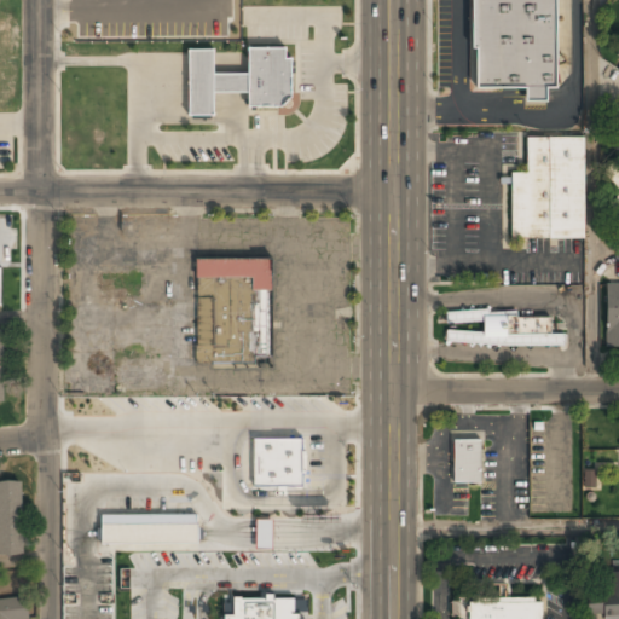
[(475,0),(475,87),(524,87),(524,100),(545,99),(545,87),(554,87),(554,0),(475,0)]
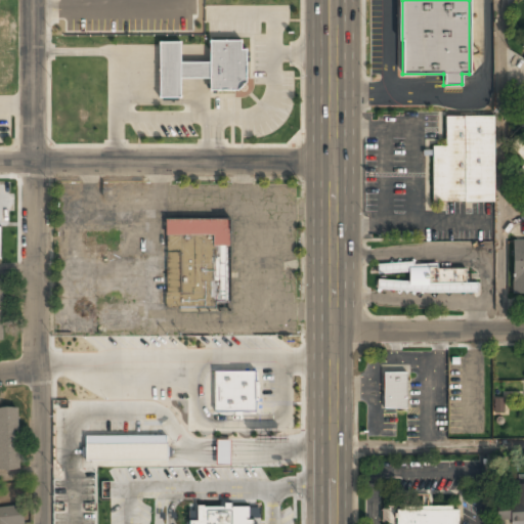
[(247,91),(247,42),(210,42),(210,63),(181,63),(181,43),(159,43),(159,99),(181,99),(181,80),(210,80),(210,91),(247,91)]
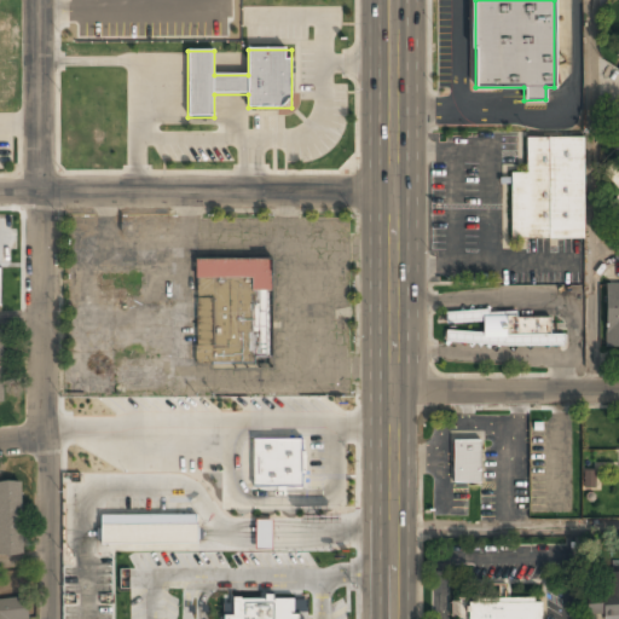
[(510,173),(510,239),(585,239),(586,139),(526,138),(526,173),(510,173)]
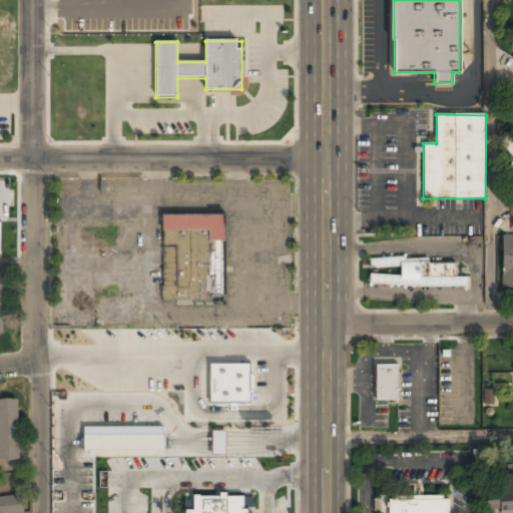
[(225,215),(163,214),(162,301),(224,302),(225,215)]
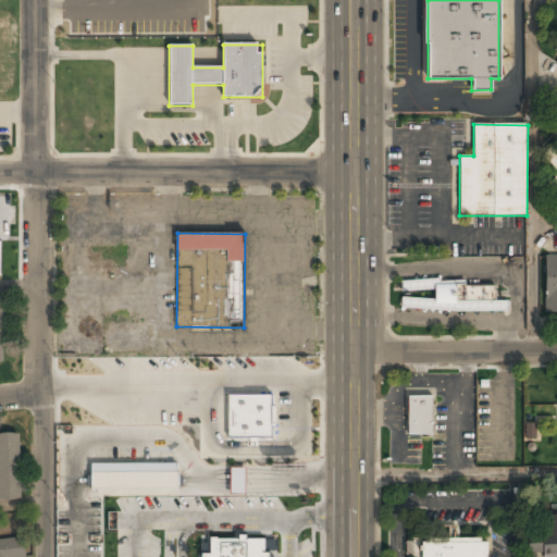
[(127,269),(127,246),(91,246),(91,269),(127,269)]
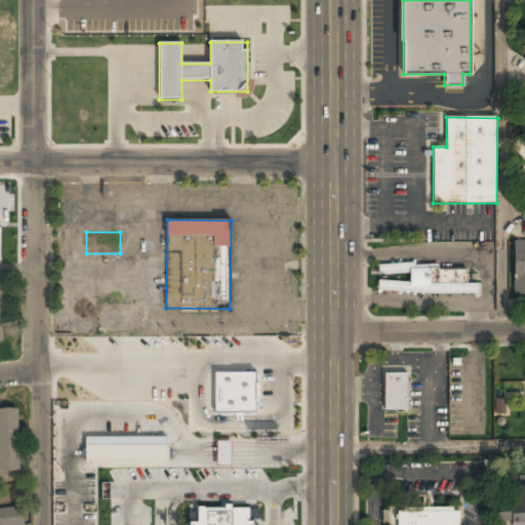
[(524,240),(514,240),(514,295),(524,295),(524,240)]
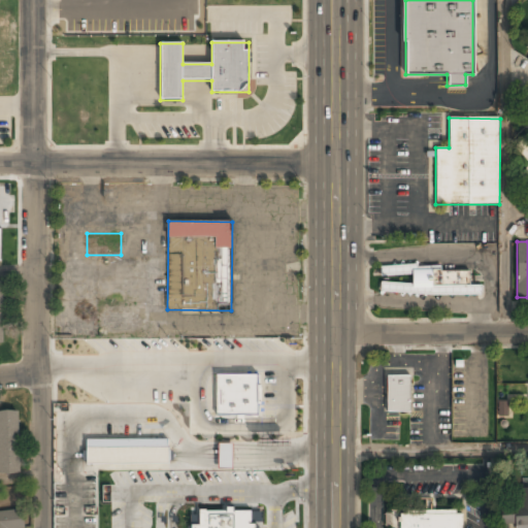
[(471,268),(381,268),(381,276),(411,276),(411,283),(381,284),(381,296),(483,295),(483,285),(471,285),(471,268)]
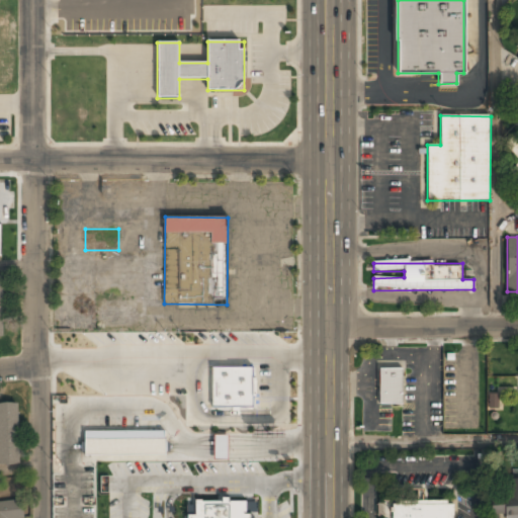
[(251,366),(211,367),(212,408),(252,408),(251,366)]
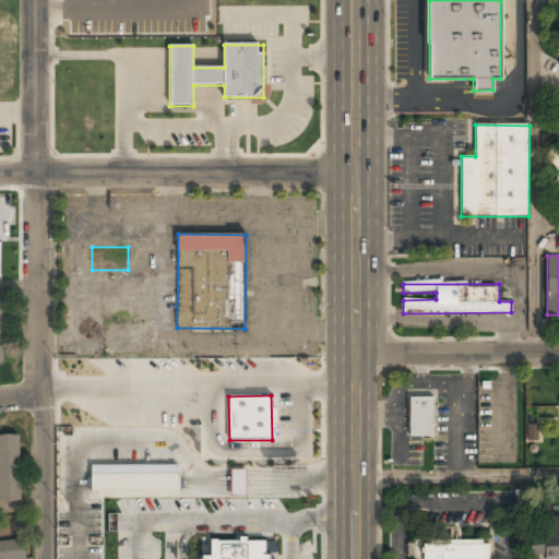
[(409,396),(409,435),(433,435),(433,396),(409,396)]
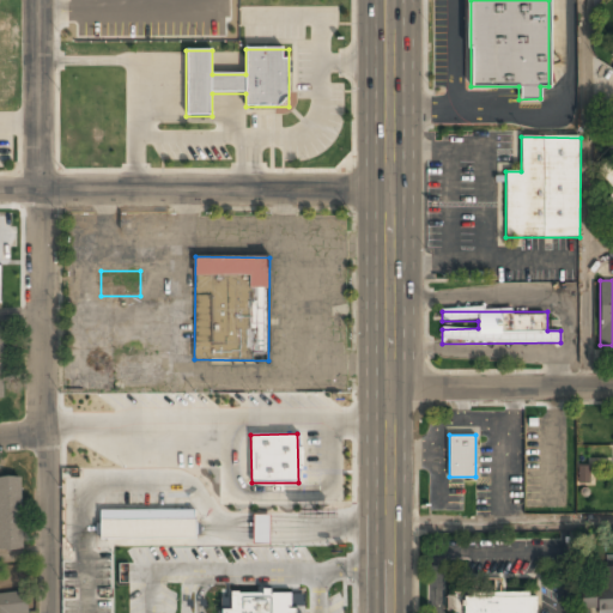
[(578,483),(589,483),(589,466),(577,466),(578,483)]
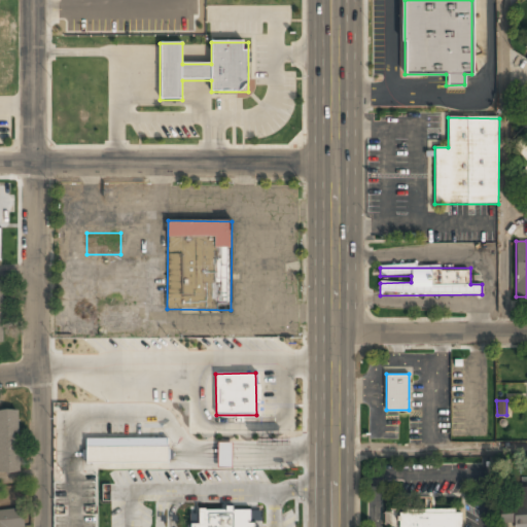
[(0,472),(20,472),(19,412),(0,412),(0,472)]
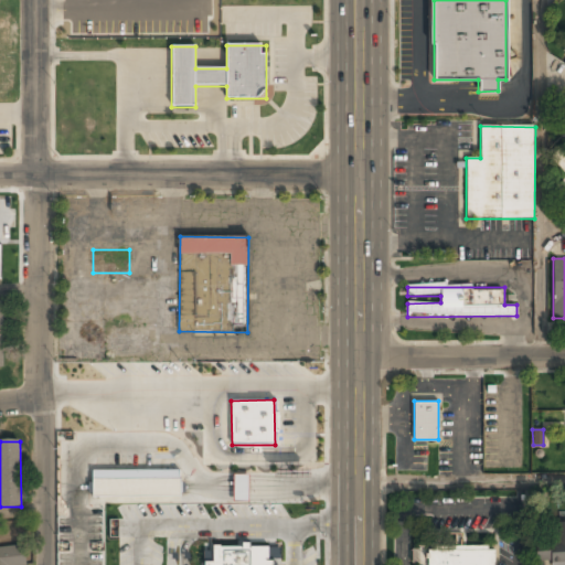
[(92,469),(93,494),(180,494),(180,469),(92,469)]
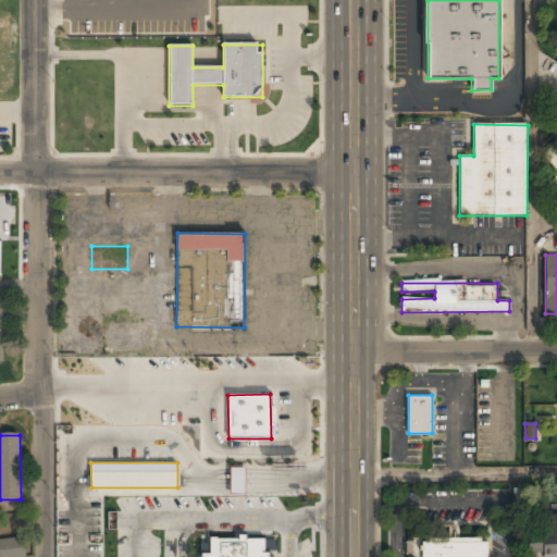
[(245,467),(231,467),(230,493),(245,493),(245,467)]
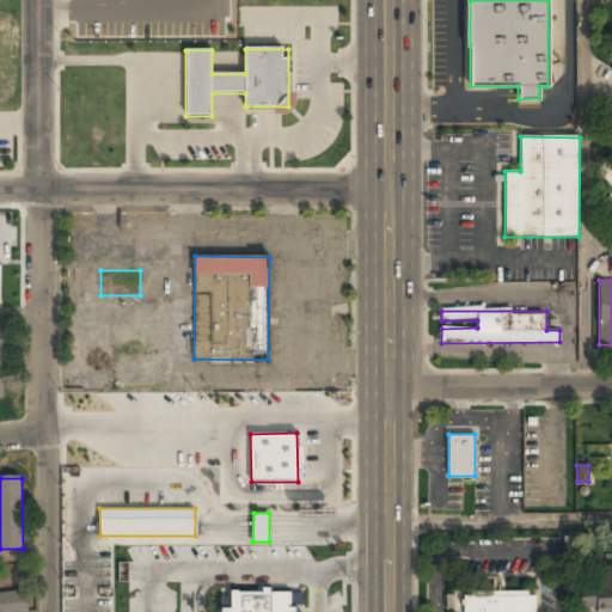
[(611,611),(611,565),(600,565),(600,587),(581,588),(581,611),(611,611)]
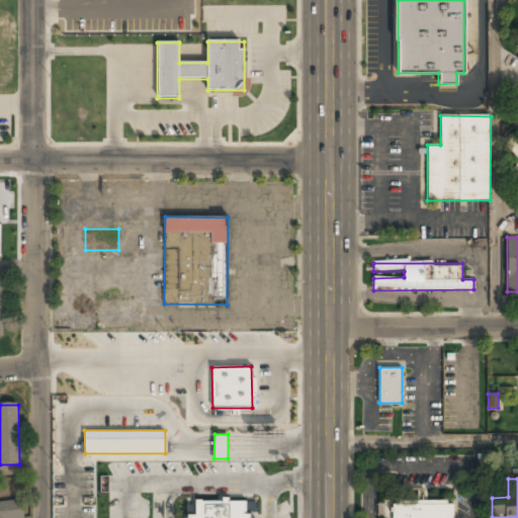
[(0,517),(17,517),(24,517),(21,498),(0,501),(0,517)]
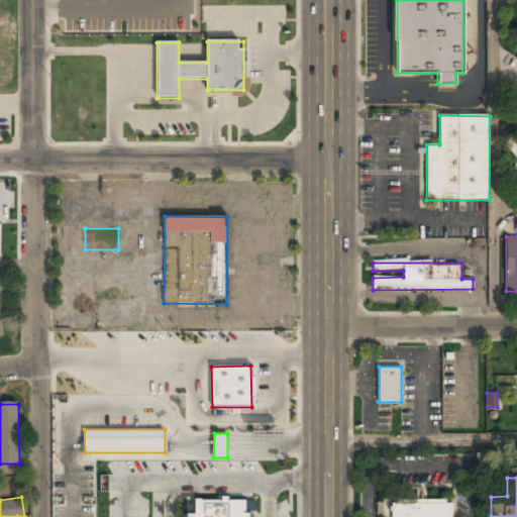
[(392,501),(392,516),(453,516),(453,501),(392,501)]
